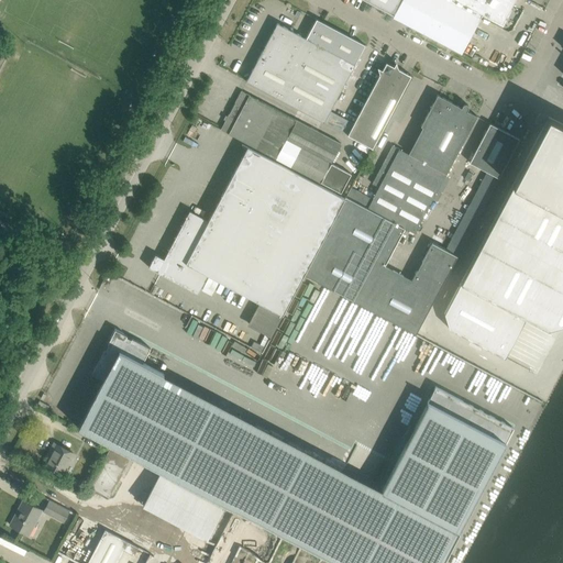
[(364,0),(393,15),(400,0),(364,0)]
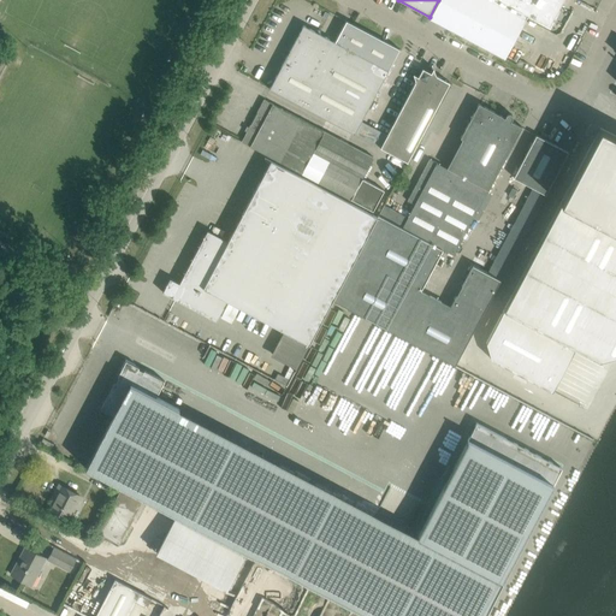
[(549,27),(562,0),(438,0),(430,17),(430,18),(451,30),(490,51),(495,53),(504,59),(528,15),(549,27)]
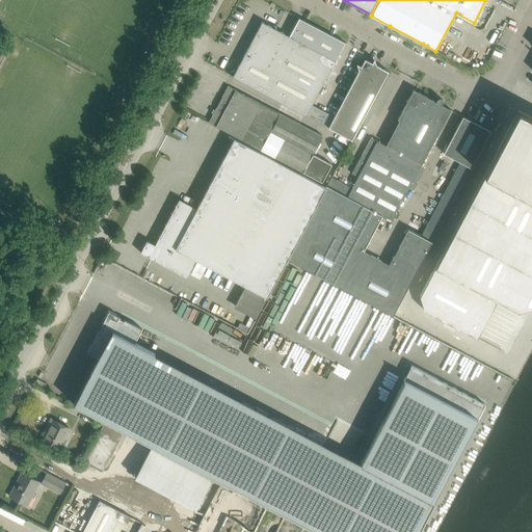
[(289,36),(262,22),(233,77),(306,115),(352,140),(389,72),(388,71),(376,65),(375,60),(374,59),(374,60),(372,62),(365,59),(361,67),(356,64),(358,71),(335,116),(312,105),(345,43),(335,36),(327,33),(307,22),(299,18),(289,36)]
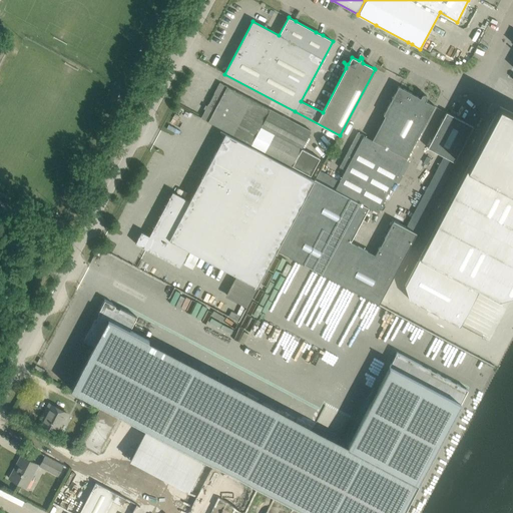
[(312,131),(270,109),(219,83),(201,116),(200,118),(250,144),(293,167),(293,166),(311,176),(320,159),(302,149),(312,131)]
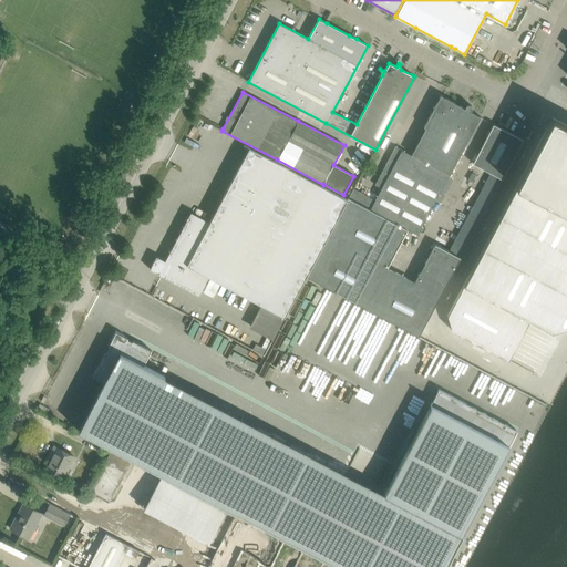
[(447,177),(481,116),(471,112),(472,109),(472,105),(468,104),(466,105),(464,109),(454,102),(445,98),(441,95),(423,126),(426,129),(411,157),(447,177)]
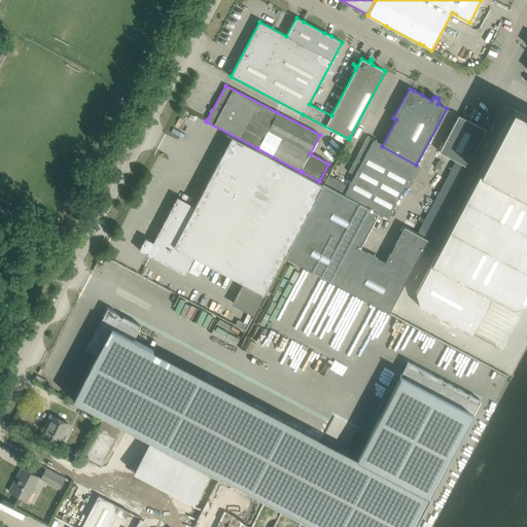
[(466,331),(472,335),(492,297),(513,308),(526,303),(526,115),(514,109),(416,293),(420,308),(466,331)]
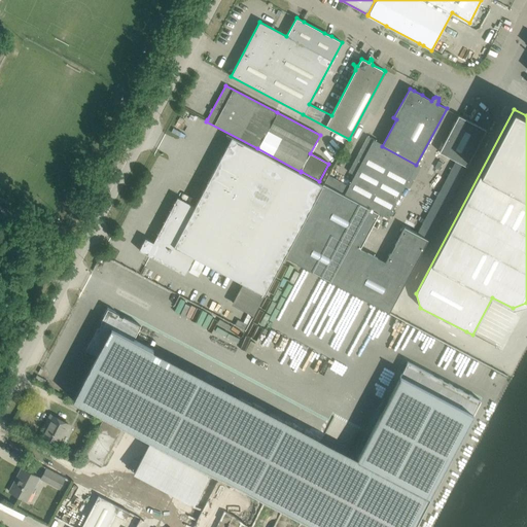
[(466,167),(486,130),(459,115),(440,152),(466,167)]
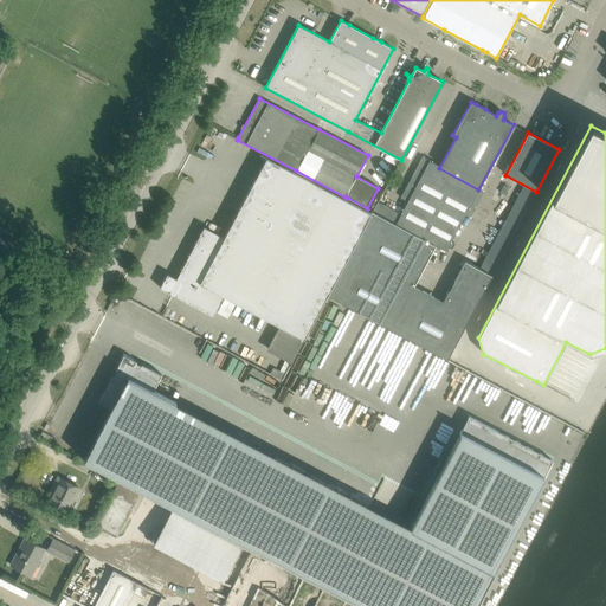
[(223,296),(304,340),(316,317),(328,295),(372,214),(266,158),(260,154),(260,155),(266,159),(224,238),(218,234),(204,226),(192,251),(180,272),(174,270),(171,276),(167,274),(160,288),(213,316),(220,302),(223,296)]
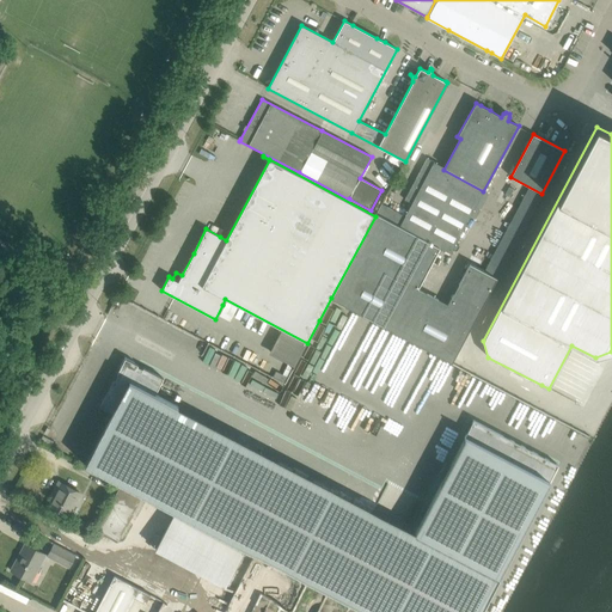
[(483,191),(444,170),(435,165),(436,163),(427,158),(405,200),(415,204),(404,225),(403,226),(402,225),(401,226),(440,248),(451,254),(483,191)]
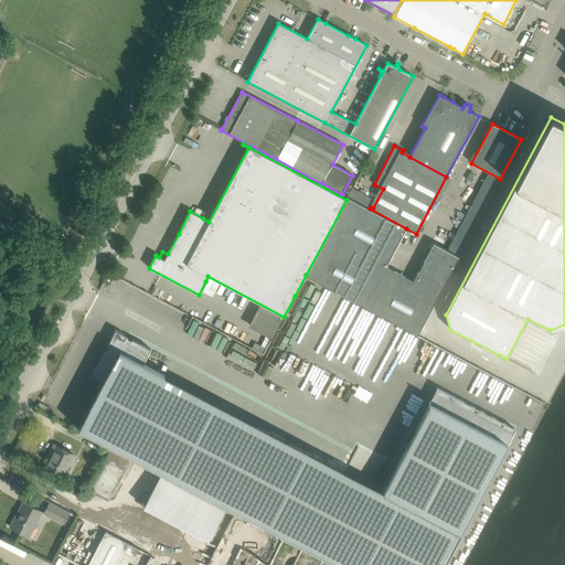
[(406,228),(370,209),(348,198),(347,200),(306,275),(418,334),(459,256),(434,243),(414,281),(385,266),(406,228)]
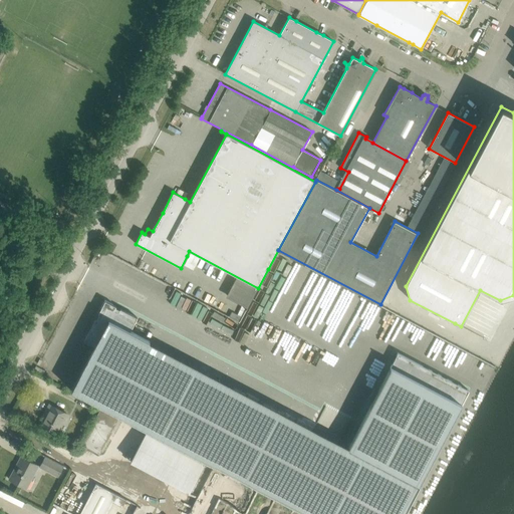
[(97,319),(95,318),(84,340),(94,346),(108,319),(131,330),(138,317),(120,309),(119,310),(117,308),(117,307),(105,301),(97,316),(98,316),(97,319)]
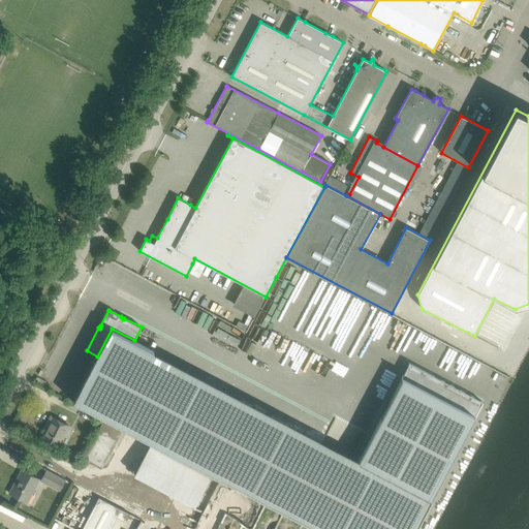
[(414,528),(475,415),(402,377),(359,459),(134,340),(112,329),(97,356),(86,378),(73,401),(152,442),(213,474),(315,528),(414,528)]
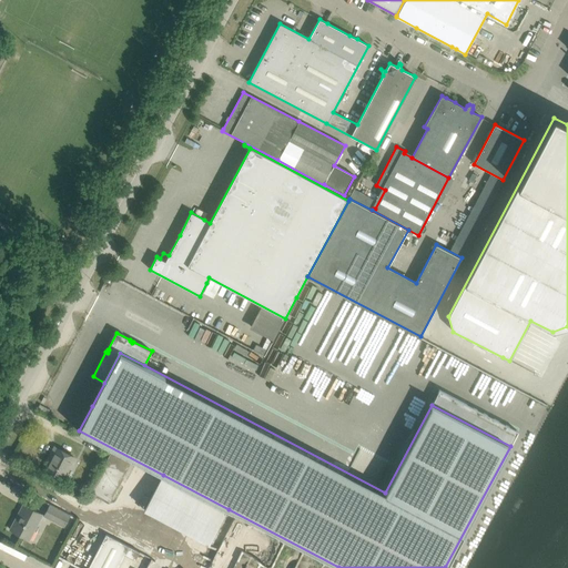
[(439,391),(432,405),(510,446),(518,432),(439,391)]
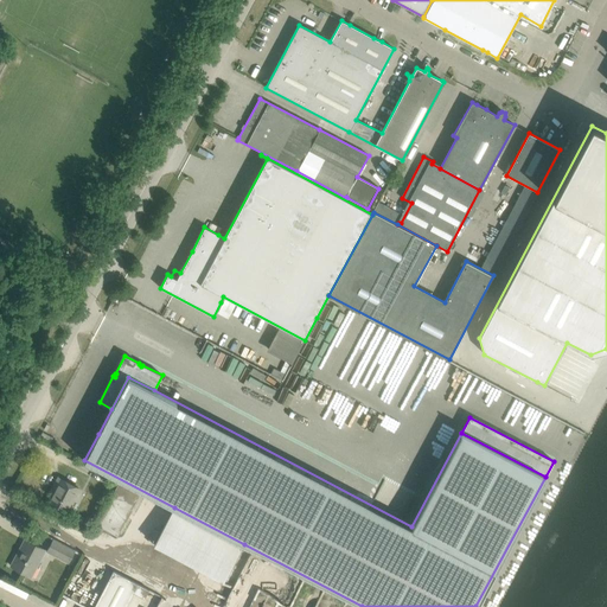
[(43,432),(39,438),(50,443),(53,438),(43,432)]
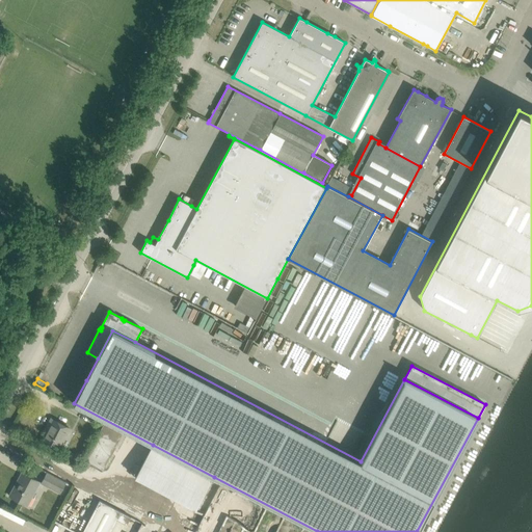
[(42,442),(57,450),(70,428),(51,419),(47,426),(49,428),(42,442)]
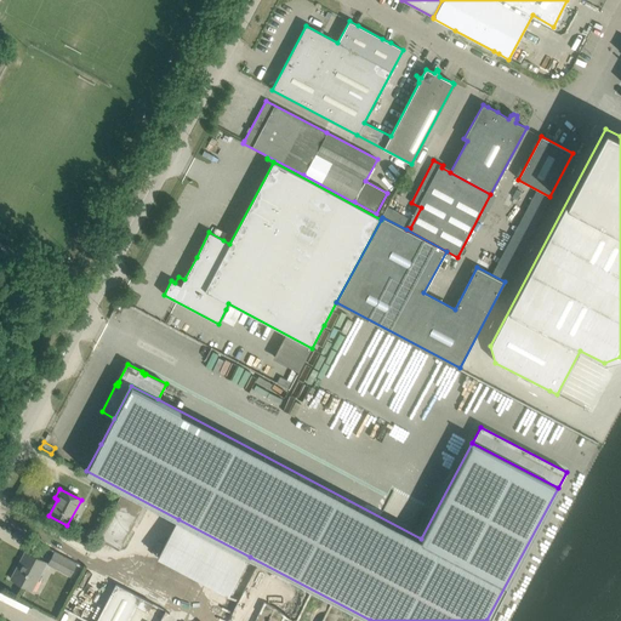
[(123,494),(100,537),(119,548),(143,505),(123,494)]
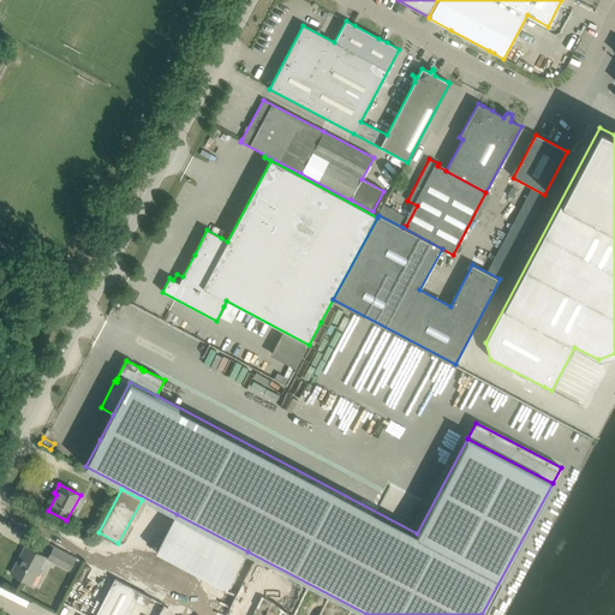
[(248,551),(177,514),(157,551),(228,589),(248,551)]
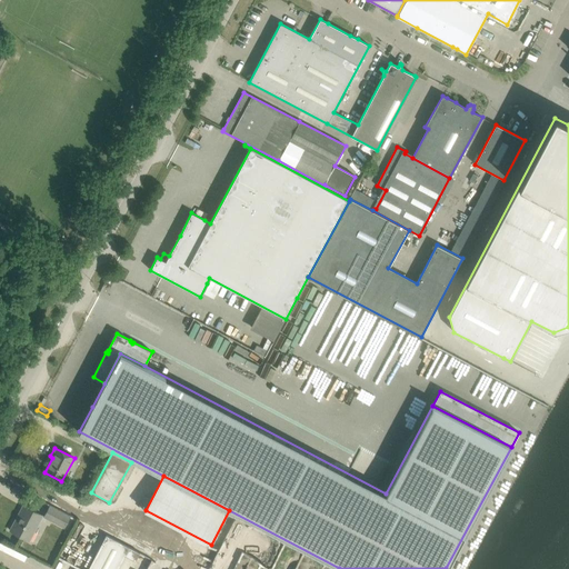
[(50,505),(43,517),(65,528),(67,523),(83,531),(87,525),(50,505)]
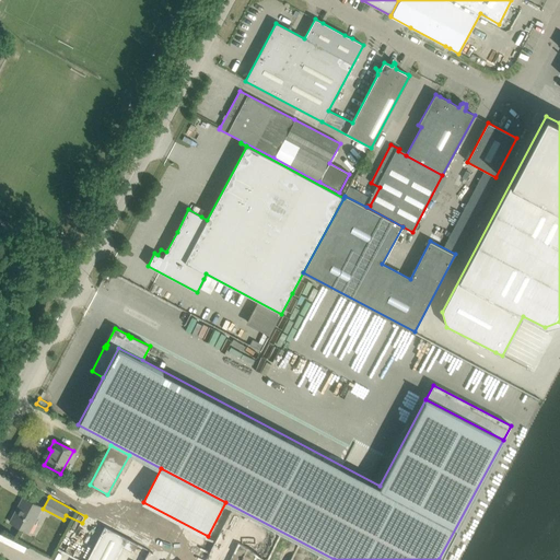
[(42,508),(25,499),(18,513),(15,512),(10,522),(28,533),(42,508)]
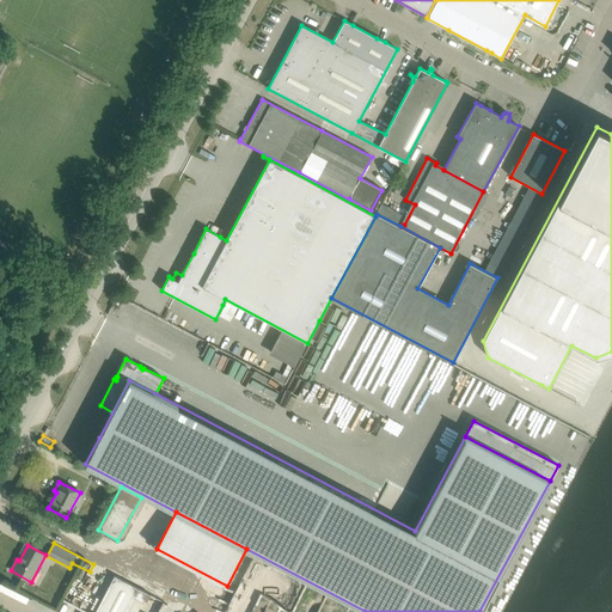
[(151,594),(115,575),(95,611),(126,611),(134,597),(146,603),(151,594)]
